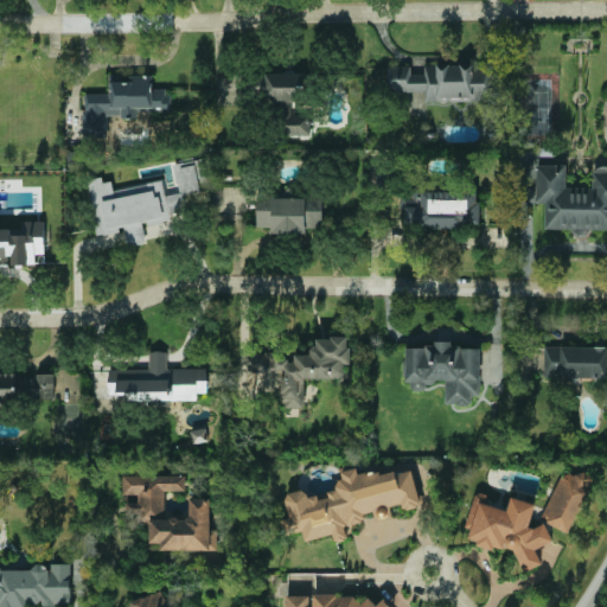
[(492,101),(492,65),(388,65),(388,91),(425,91),(425,101),(492,101)]
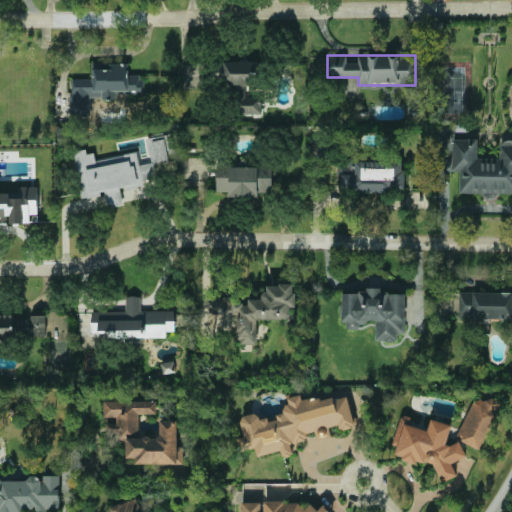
[(257,62),(212,61),(212,84),(236,84),(236,114),(262,114),(262,97),(245,97),(245,85),(257,85),(257,62)]
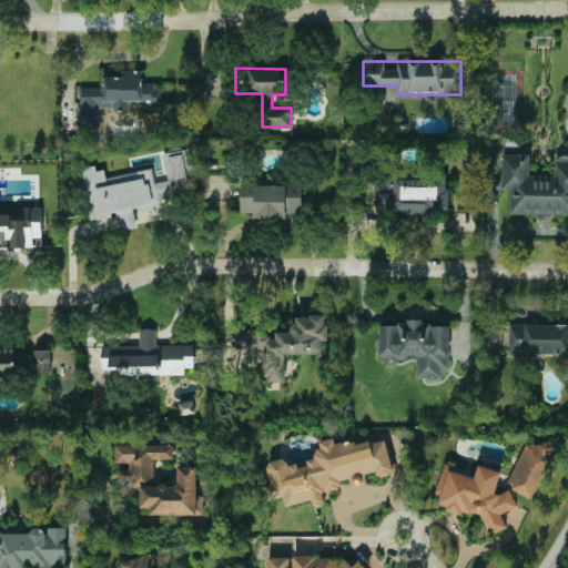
[(142,70),(101,71),(102,88),(79,88),(80,110),(128,108),(128,104),(149,103),(148,91),(142,91),(142,70)]
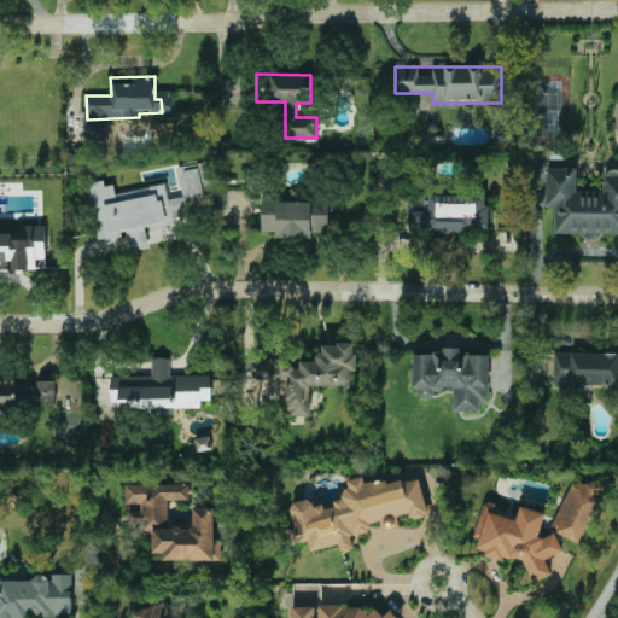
[(98,238),(127,234),(129,250),(147,248),(145,228),(175,223),(174,216),(188,214),(185,198),(204,194),(203,186),(210,185),(207,161),(176,165),(181,197),(168,198),(165,185),(115,192),(112,180),(89,184),(98,238)]
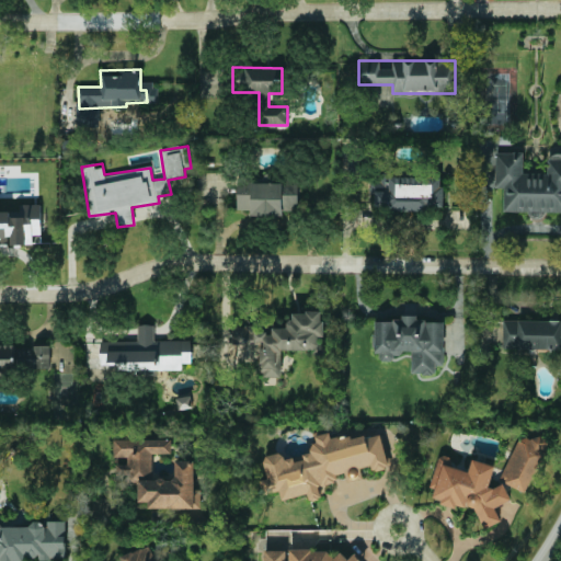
[(503,212),(560,212),(560,156),(548,156),(547,173),(523,173),(524,151),(495,151),(495,187),(504,187),(503,212)]
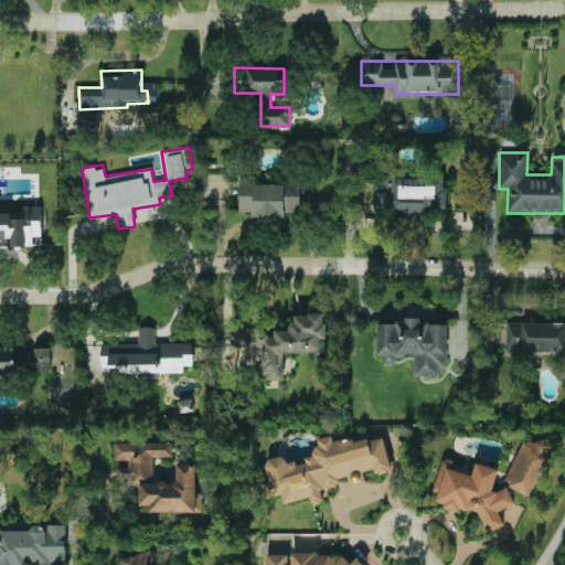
[(445,212),(446,176),(383,174),(382,183),(373,183),(372,196),(377,196),(376,211),(445,212)]
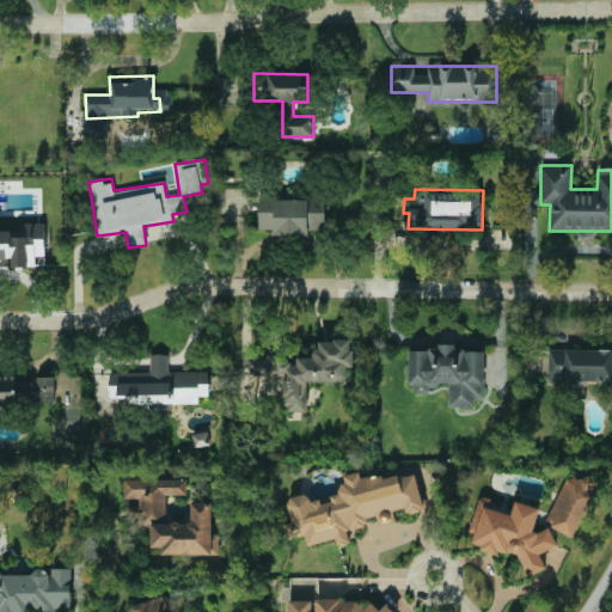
[(258,199),(258,228),(274,228),(274,234),(308,234),(310,228),(325,228),(325,199),(258,199)]
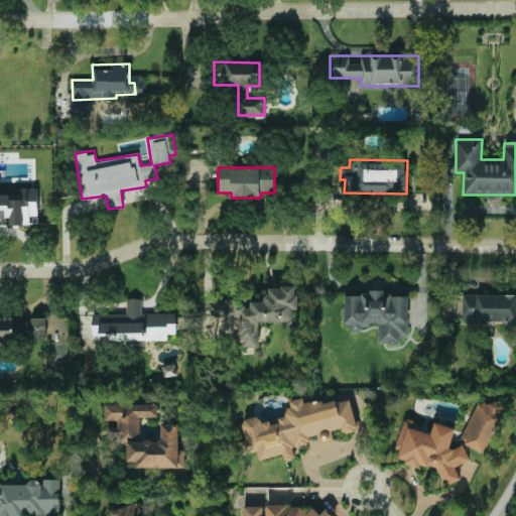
[(0,223),(8,224),(8,225),(30,225),(30,216),(37,216),(37,187),(17,187),(17,195),(0,195),(0,223)]
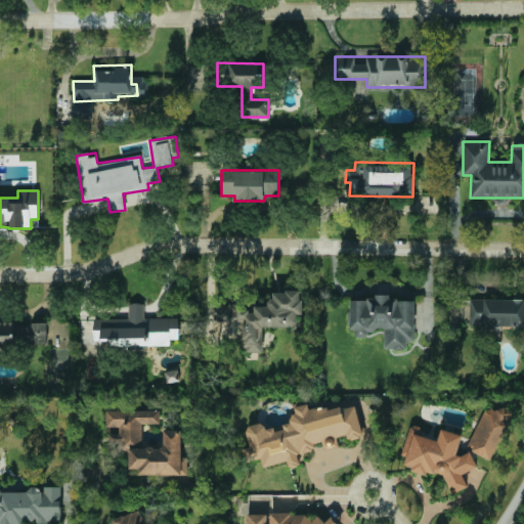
[(262,326),(299,325),(298,314),(302,314),(301,291),(269,292),(270,305),(252,306),(252,308),(236,309),(236,304),(216,305),(217,321),(242,320),(243,351),(263,350),(262,326)]
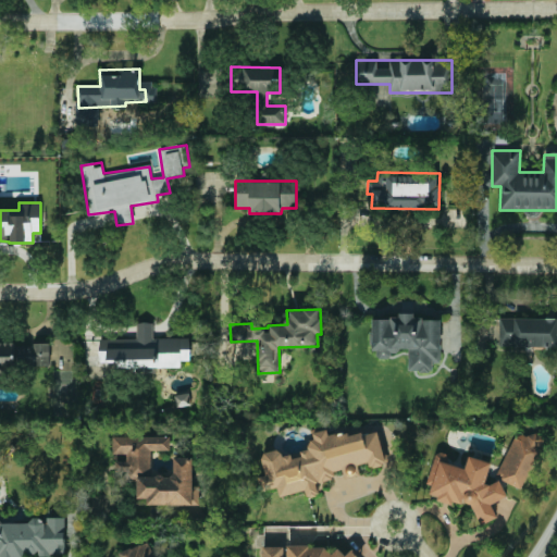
[(440,318),(413,318),(413,313),(397,313),(397,318),(373,318),(372,358),(391,358),(391,349),(408,349),(408,370),(432,371),(432,362),(440,362),(440,318)]
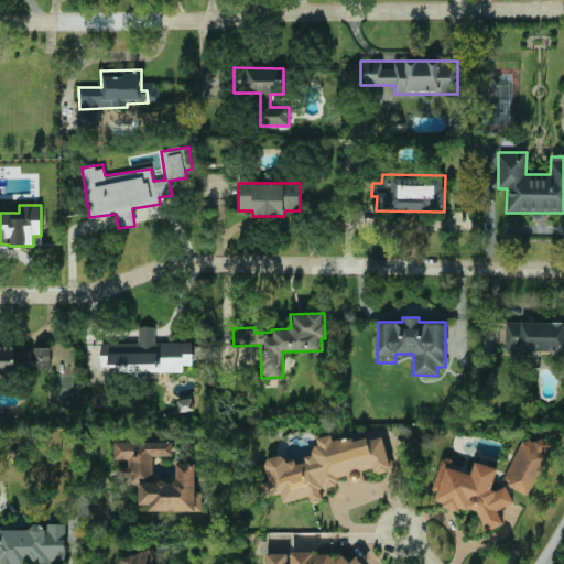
[(563,322),(506,321),(505,350),(563,350),(563,322)]
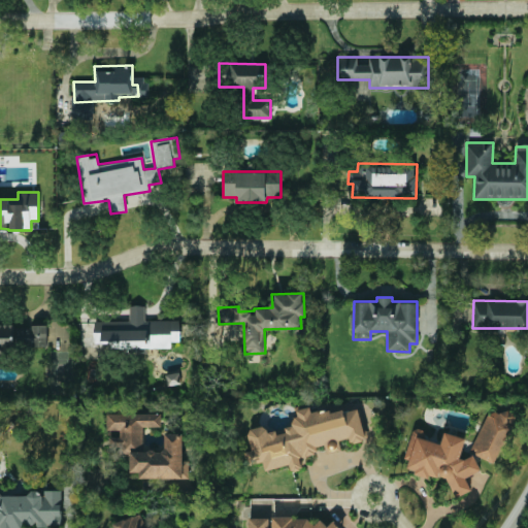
[(94,321),(94,350),(171,350),(171,340),(179,340),(179,320),(143,320),(143,305),(129,305),(129,320),(94,321)]
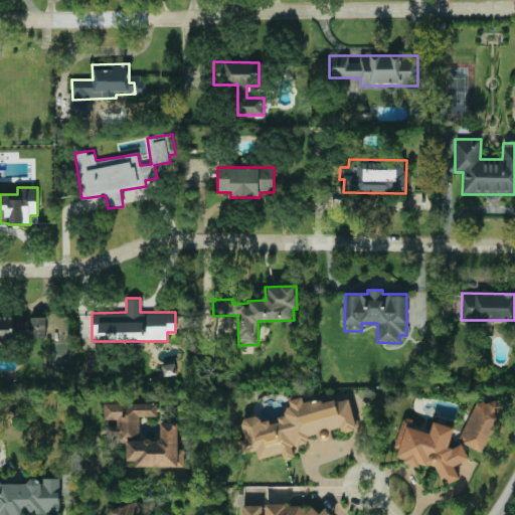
[(13,316),(0,316),(0,348),(1,348),(0,340),(14,340),(13,316)]
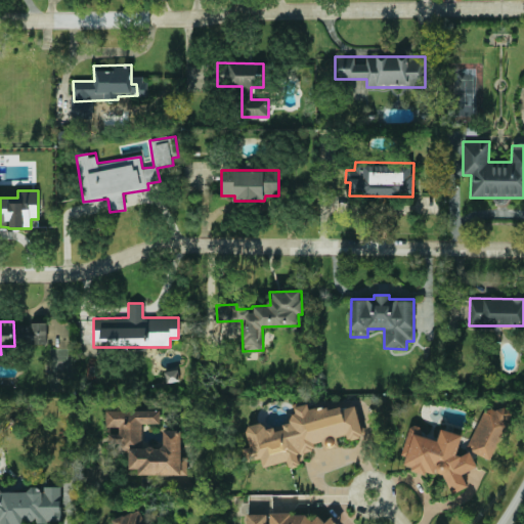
[(46,343),(46,323),(17,323),(17,343),(46,343)]
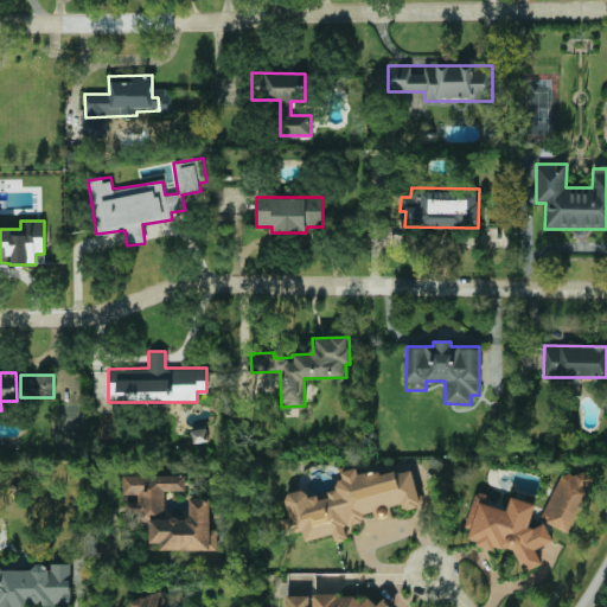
[(568,532),(593,478),(564,465),(541,519),(568,532)]
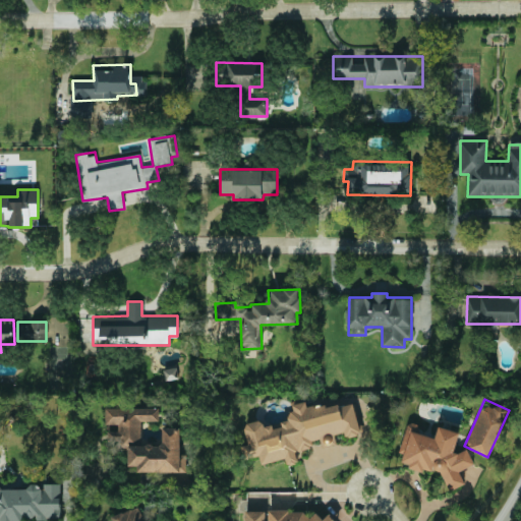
[(356,402),(337,406),(320,404),(308,406),(304,401),(292,404),(294,410),(283,420),(282,420),(281,426),(280,426),(265,424),(261,420),(246,423),(245,428),(248,445),(242,446),(244,457),(248,458),(259,455),(262,464),(284,459),(291,466),(301,457),(302,450),(312,448),(313,440),(319,439),(323,436),(342,431),(347,437),(362,433),(356,402)]
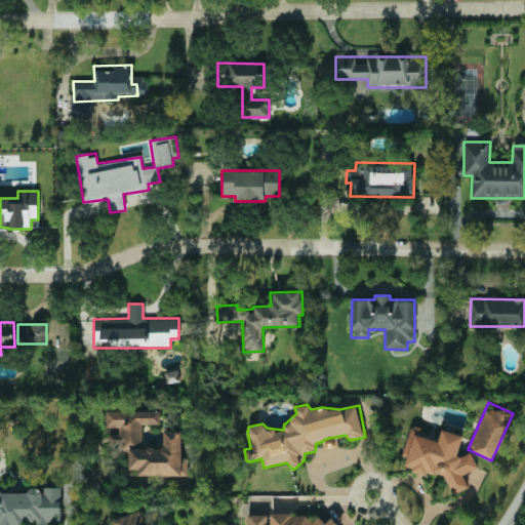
[(143,423),(160,423),(160,411),(107,411),(107,428),(115,428),(115,442),(120,442),(120,451),(129,451),(129,470),(138,470),(138,475),(184,475),(184,431),(163,431),(163,448),(142,448),(143,423)]
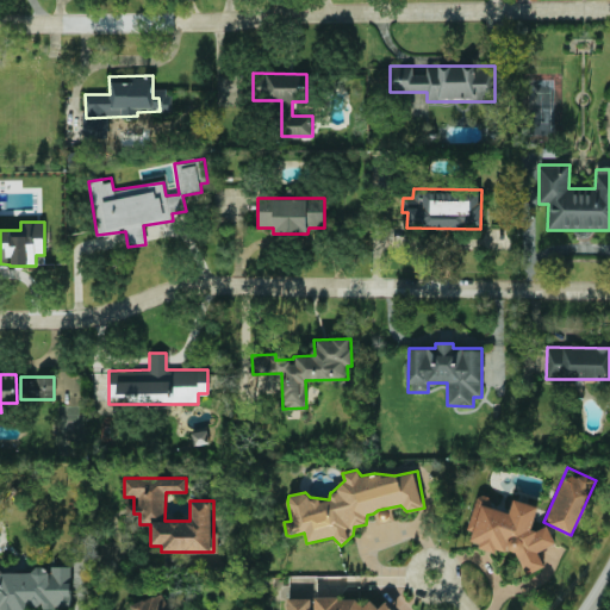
[(539,505),(514,499),(510,512),(497,509),(487,497),(478,493),(468,528),(473,529),(472,536),(479,547),(502,553),(509,547),(531,574),(541,566),(543,560),(537,554),(555,540),(545,526),(539,531),(531,529),(539,505)]
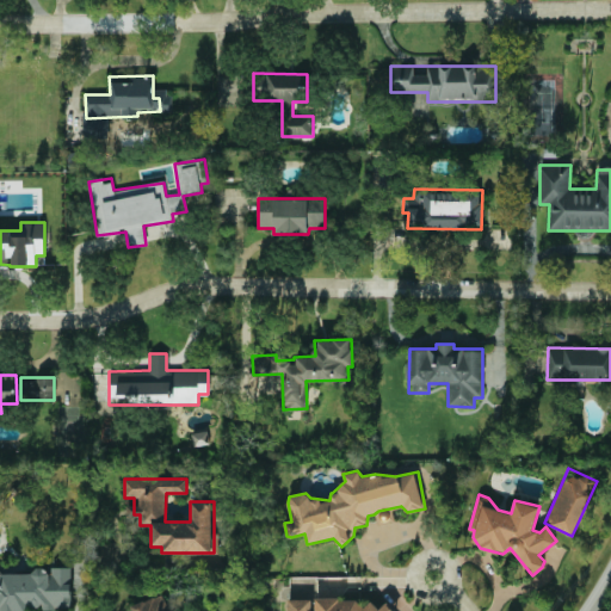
[(71,567),(53,567),(51,572),(0,572),(0,610),(25,610),(25,608),(71,608),(71,567)]
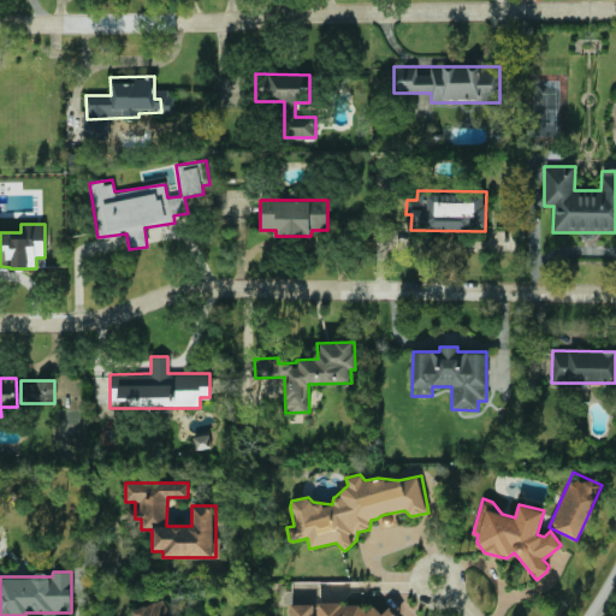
[(130,610),(132,615),(171,615),(164,597),(130,610)]
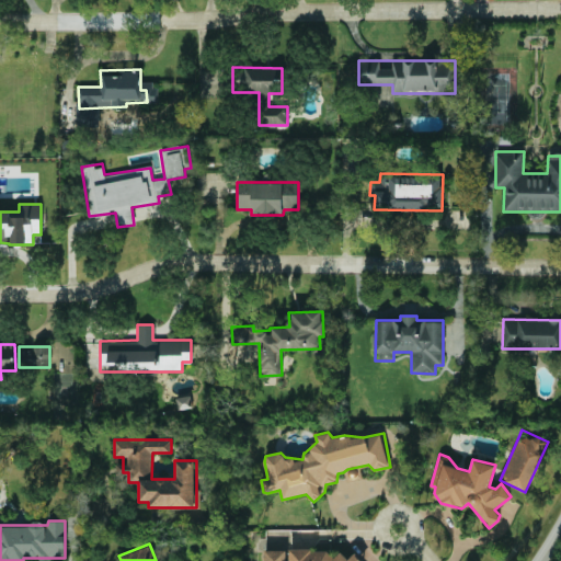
[(361,560),(356,552),(346,559),(342,551),(332,558),(327,549),(289,549),(288,560),(361,560)]
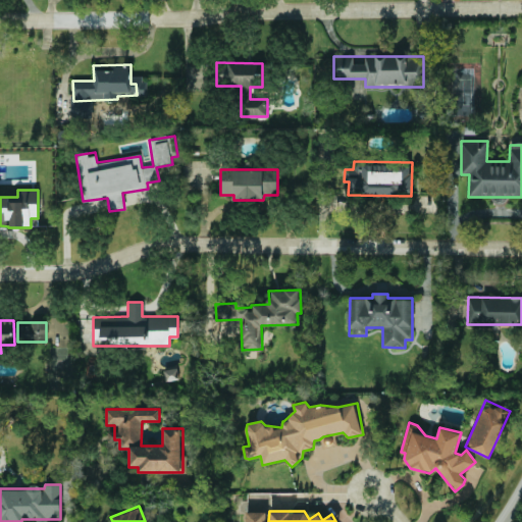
[(266,521),(266,512),(246,512),(246,521),(266,521)]
